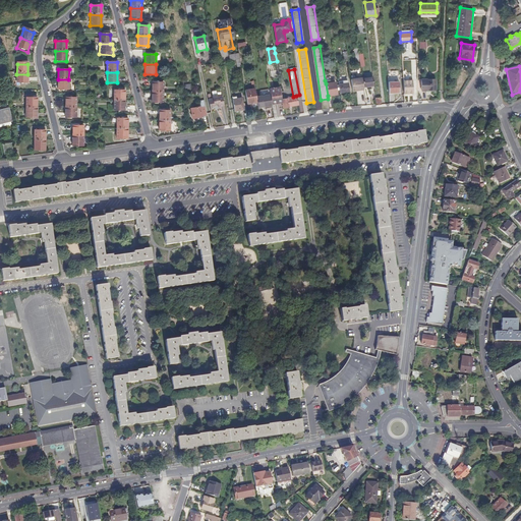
[(27,74),(16,74),(16,84),(27,84),(27,74)]
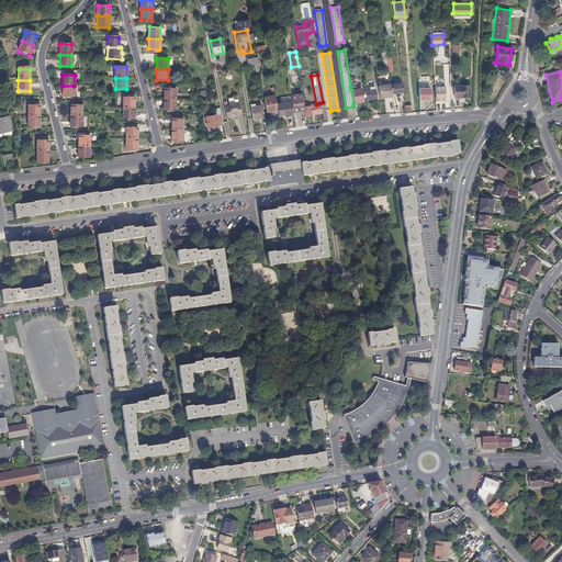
[(391,85),(392,93),(403,91),(402,82),(391,85)]
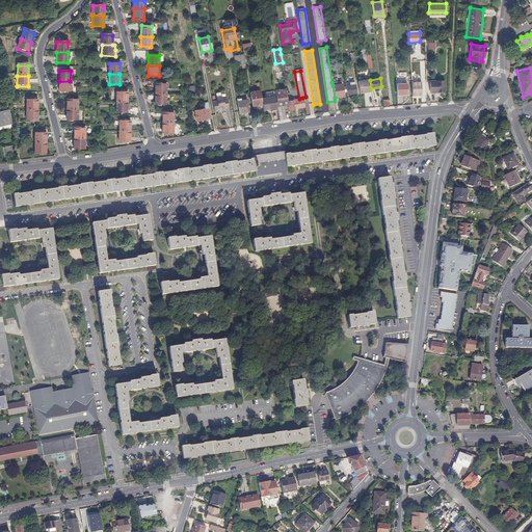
[(358,82),(361,94),(369,92),(367,80),(358,82)]
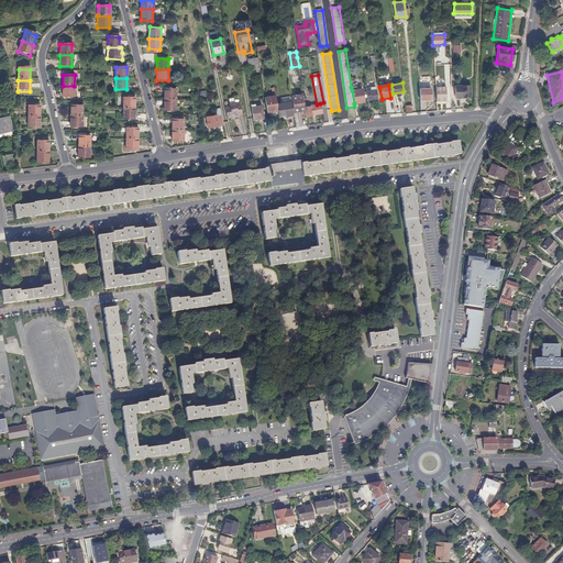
[(470,85),(454,85),(455,97),(461,97),(461,96),(470,96),(470,85)]
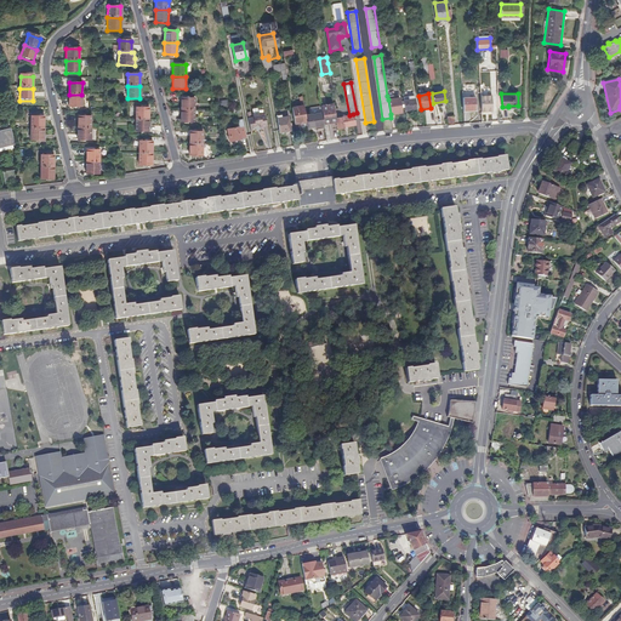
[(81,95),(69,95),(69,107),(81,107),(81,95)]
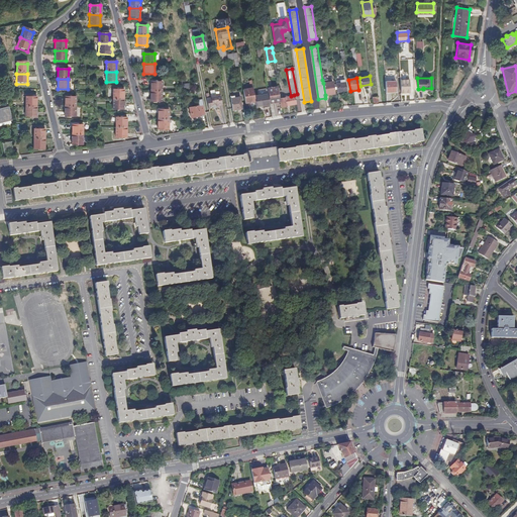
[(323,83),(325,95),(334,94),(333,90),(337,90),(336,84),(333,85),(332,82),(328,82),(327,79),(322,80),(323,83)]
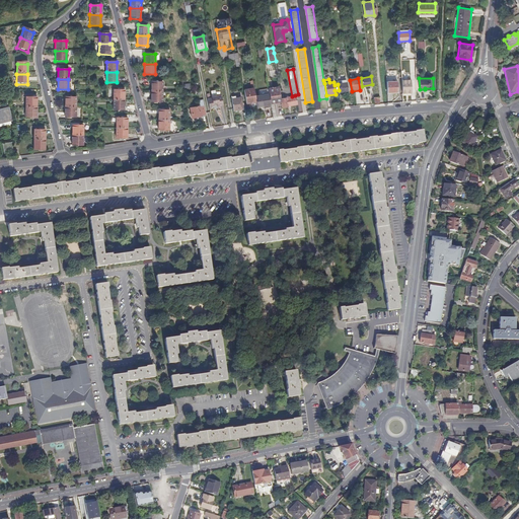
[(387,81),(389,100),(393,100),(392,92),(398,92),(397,80),(387,81)]
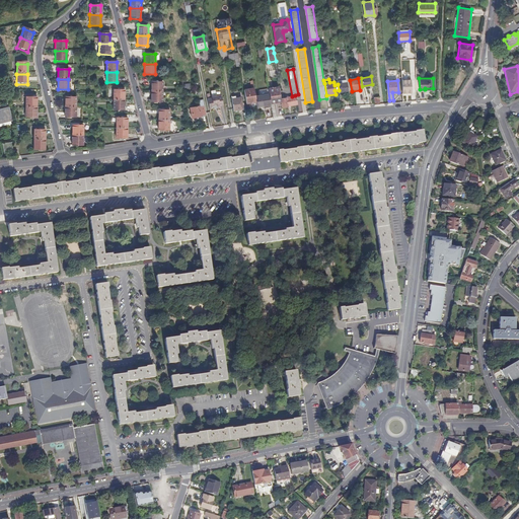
[(403,93),(413,93),(412,83),(406,83),(405,81),(403,82),(403,93)]
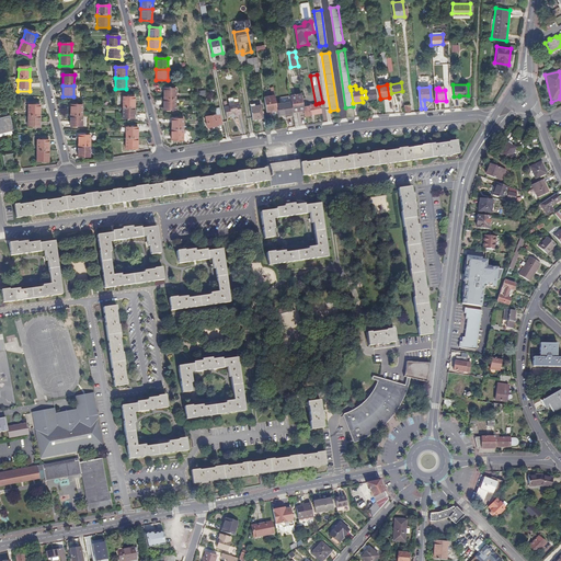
[(164,89),(163,100),(175,100),(175,89),(164,89)]
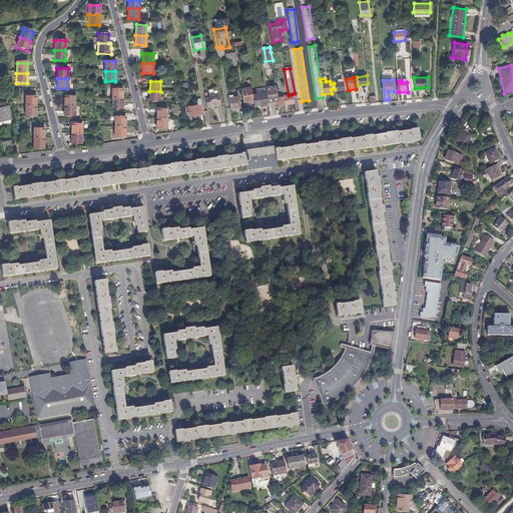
[(335,89),(335,91),(344,90),(343,82),(334,83),(335,89)]
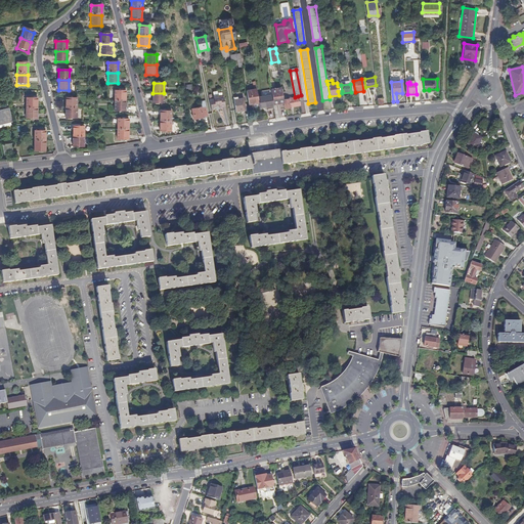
[(271,90),(273,105),(285,103),(285,100),(282,88),(271,90)]
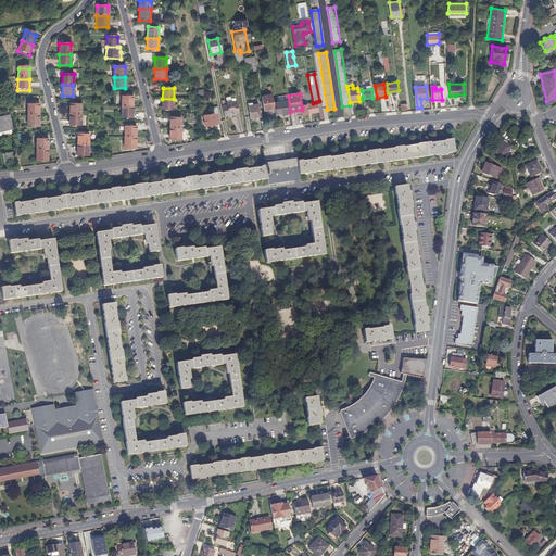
[(274,104),(276,114),(291,112),(290,112),(288,96),(288,95),(279,97),(279,102),(274,103),(274,104)]
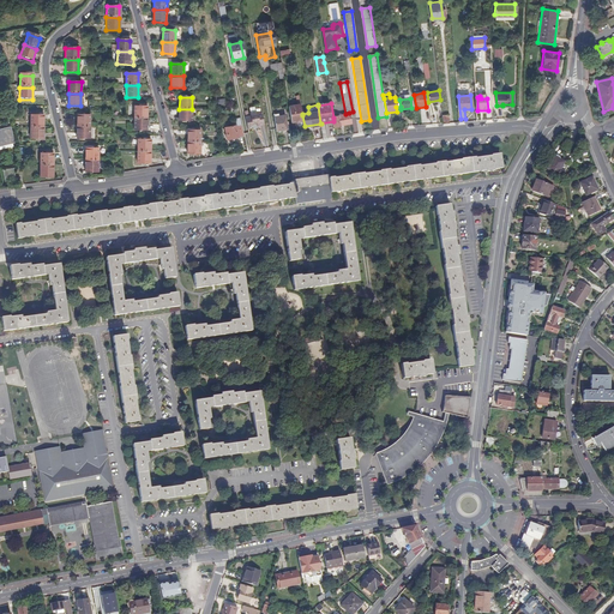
[(292,116),(295,116),(302,115),(302,114),(301,106),(289,108),(292,116)]
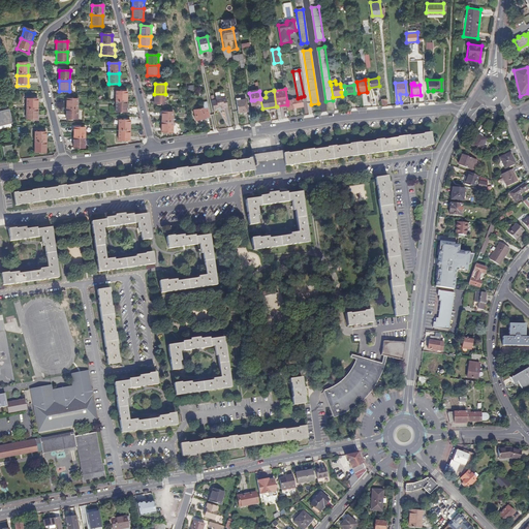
[(115,102),(126,102),(127,92),(116,92),(115,102)]
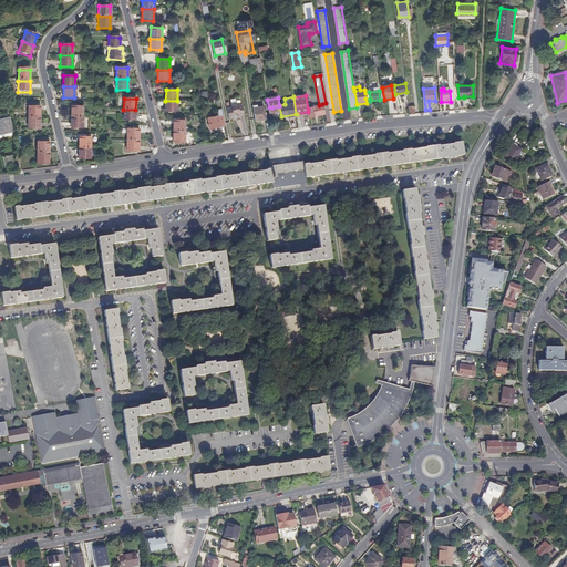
[(177,101),(165,101),(165,112),(177,112),(177,101)]
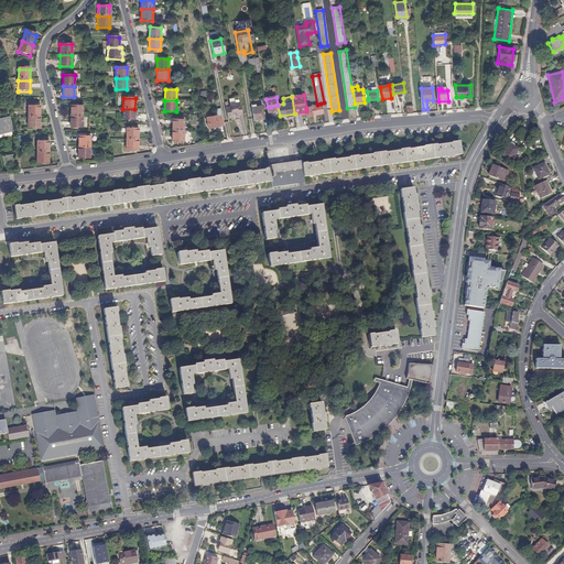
[(225,108),(227,116),(231,115),(231,114),(235,114),(236,117),(242,115),(240,104),(236,105),(235,102),(229,104),(230,107),(228,107),(227,101),(225,102),(225,108)]
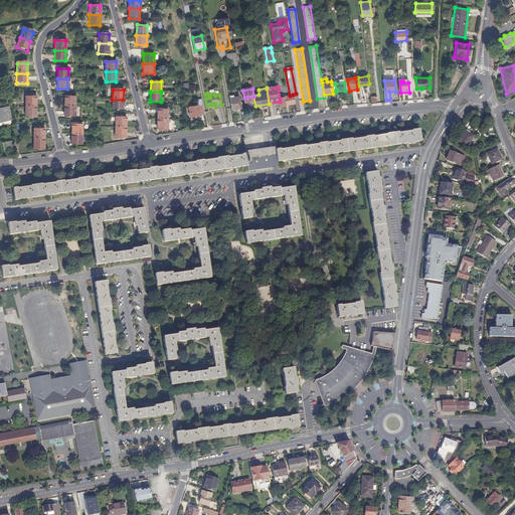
[(280,102),(281,108),(286,107),(286,105),(295,104),(294,98),(293,96),(280,99),(280,102)]
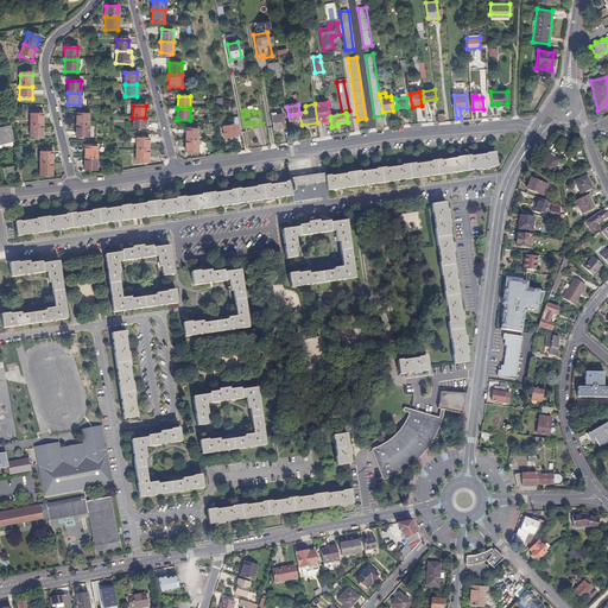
[(76,114),(76,125),(88,126),(89,114),(76,114)]
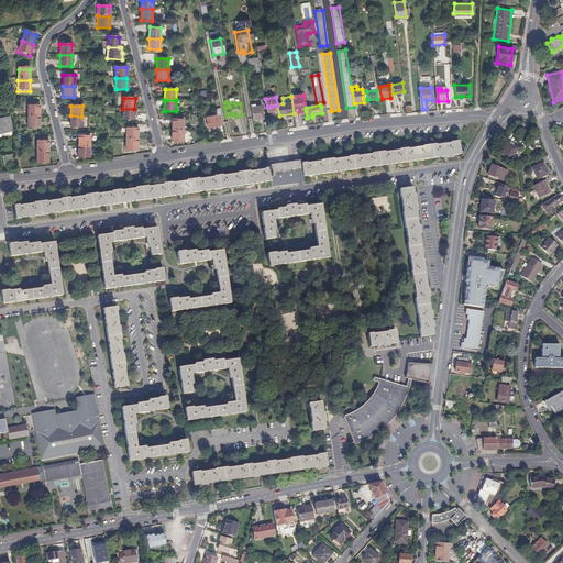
[(28,118),(40,118),(40,107),(28,107),(28,118)]
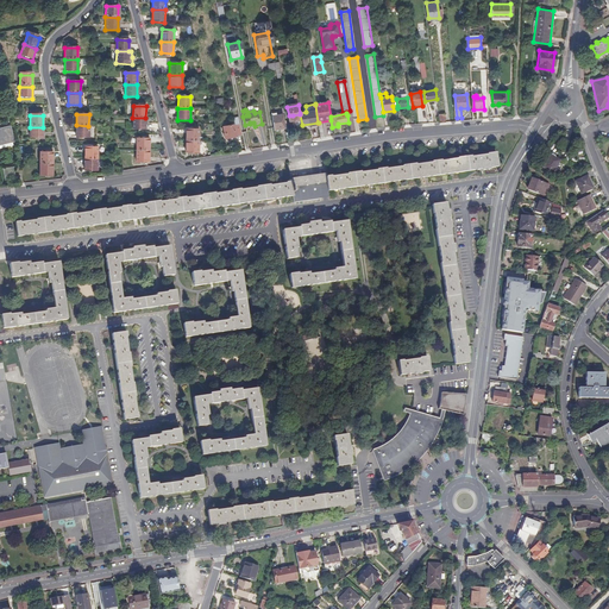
[(270,118),(272,131),(283,130),(281,115),(270,118)]
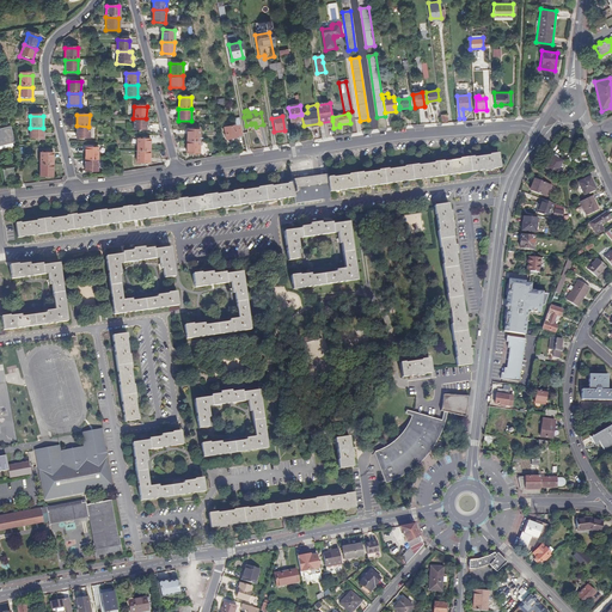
[(146,130),(146,118),(133,118),(133,130),(146,130)]
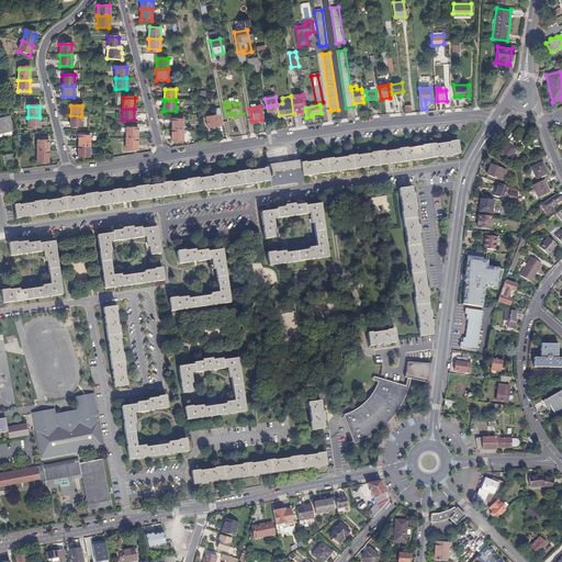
[(208,128),(223,125),(221,109),(214,110),(215,115),(205,117),(208,128)]
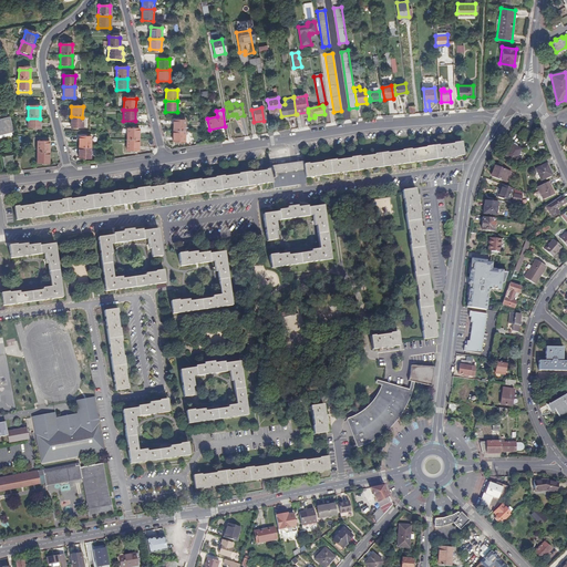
[(0,138),(10,137),(10,134),(9,130),(10,130),(7,117),(1,119),(1,116),(0,116),(0,138)]
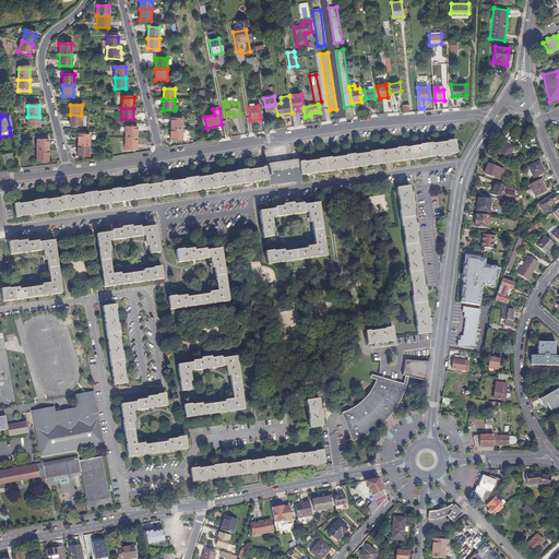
[(81,116),(70,115),(70,127),(81,127),(81,116)]
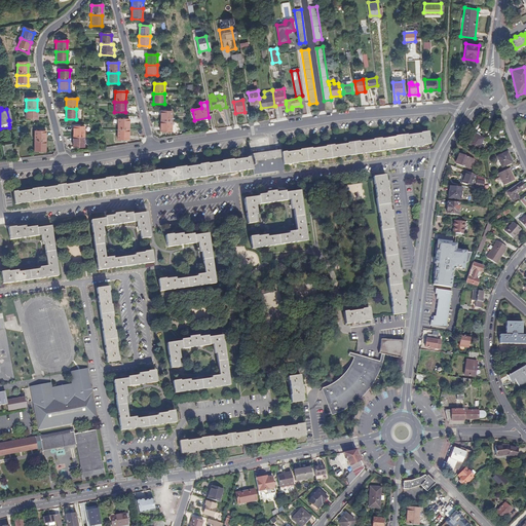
[(36,120),(37,110),(26,110),(26,120),(36,120)]
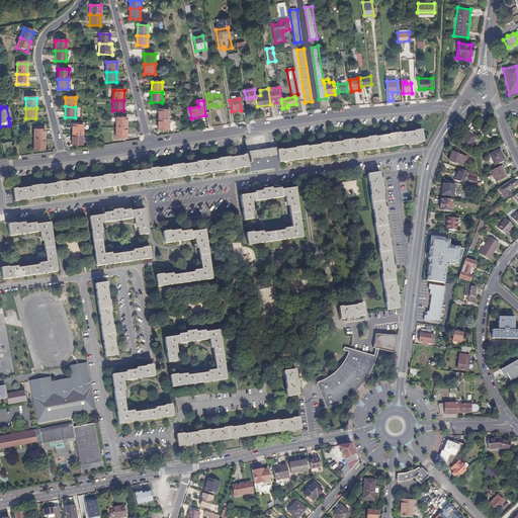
[(159,110),(159,120),(169,120),(170,110),(159,110)]
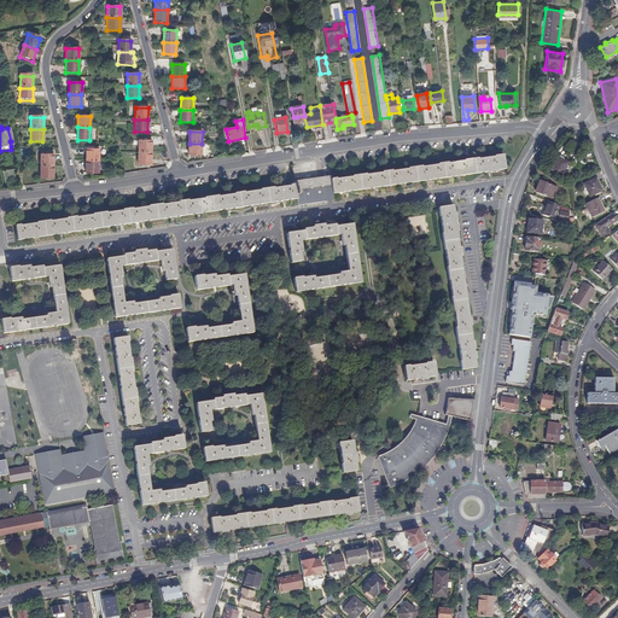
[(139,152),(151,152),(151,141),(139,140),(139,152)]
